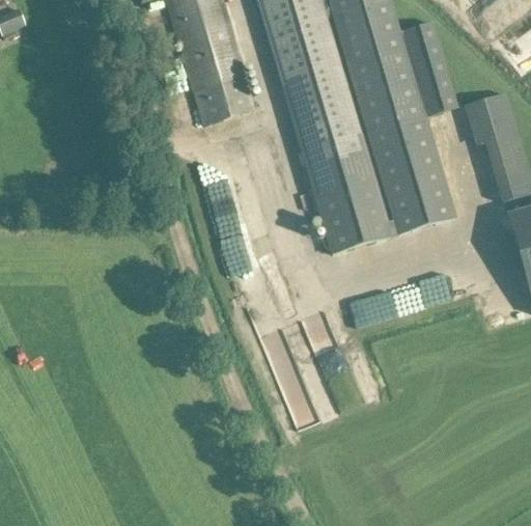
[(168,0),(176,29),(173,30),(174,34),(177,33),(204,123),(257,108),(225,0),(168,0)]
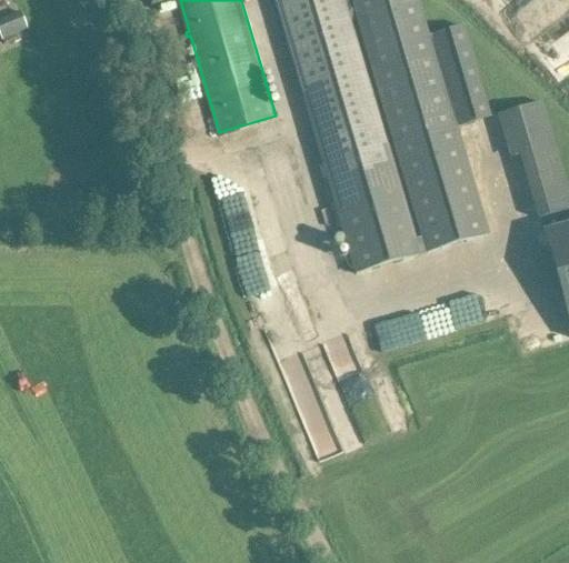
[(357,18),(351,0),(273,0),(355,271),(420,251),(351,19),(357,18)]
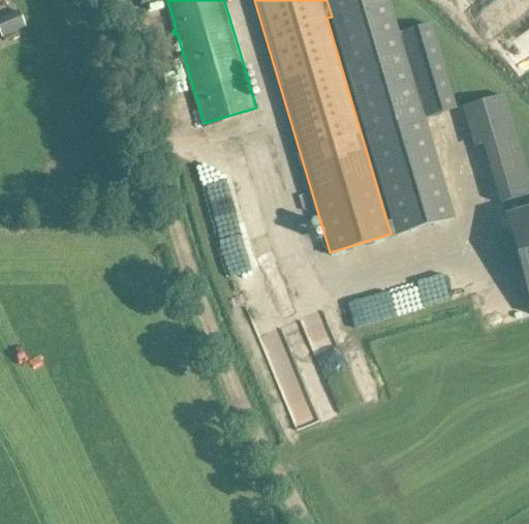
[(327,0),(332,17),(396,233),(455,215),(426,115),(458,105),(433,18),(399,28),(391,0),(327,0)]
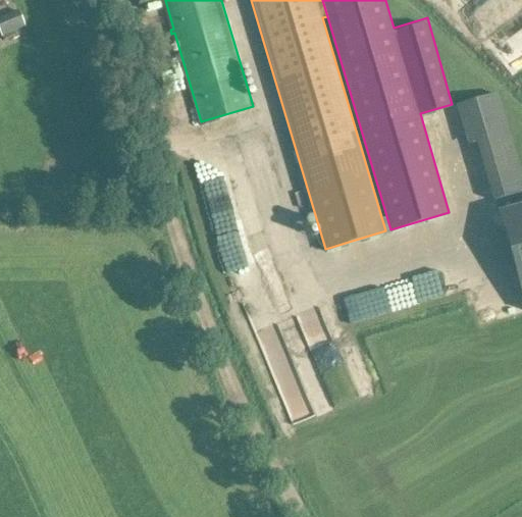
[(0,12),(0,29),(2,33),(25,22),(17,5),(0,12)]
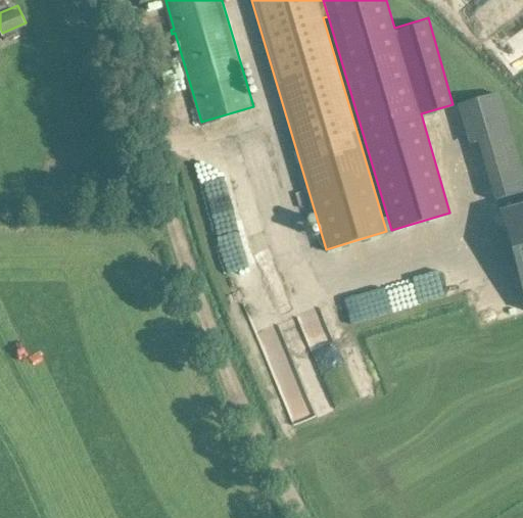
[(224,208),(209,213),(227,269),(241,265),(233,240),(252,234),(246,216),(228,222),(224,208)]
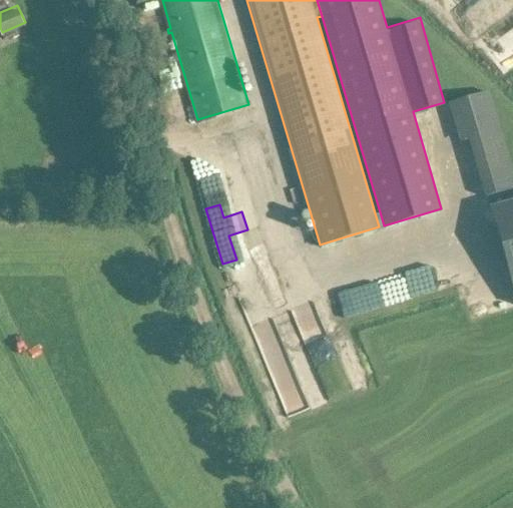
[(343,312),(458,281),(451,258),(337,289),(343,312)]
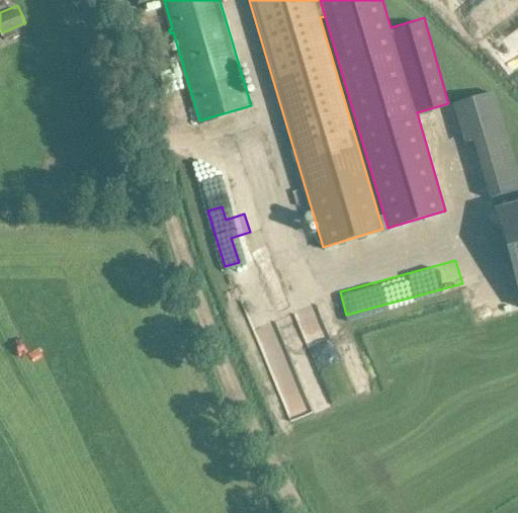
[(316,405),(354,391),(348,373),(364,368),(353,339),(343,343),(347,352),(338,356),(317,298),(296,306),(297,309),(276,316),(284,336),(290,334),(296,351),(295,351),(316,405)]
